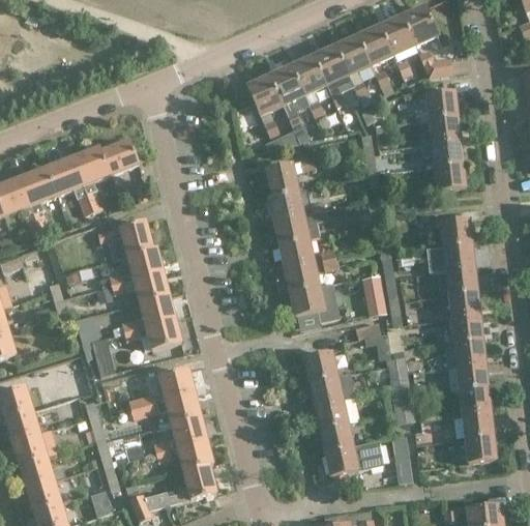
[(521,0),(526,12),(529,22),(529,0),(521,0)]
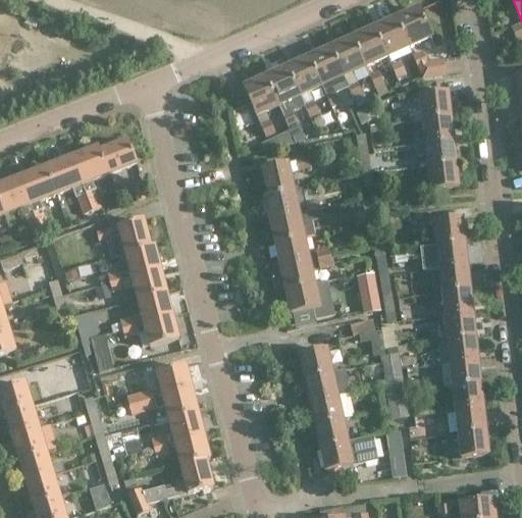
[(419,7),(398,16),(410,45),(431,35),(419,7)]
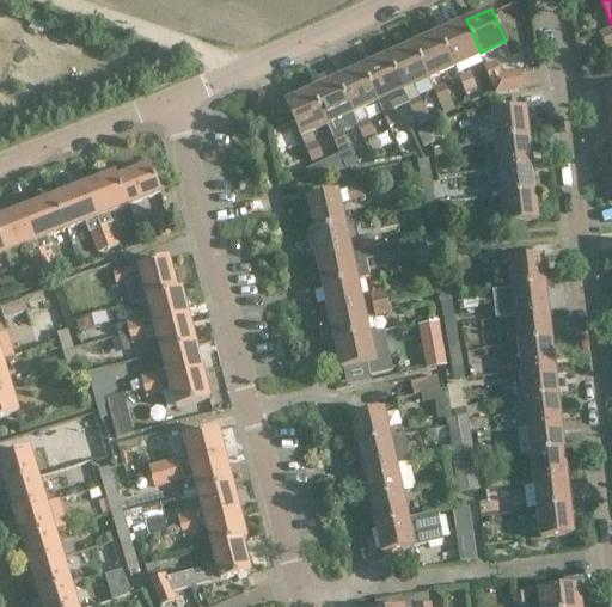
[(440,31),(454,63),(481,53),(466,19),(440,31)]
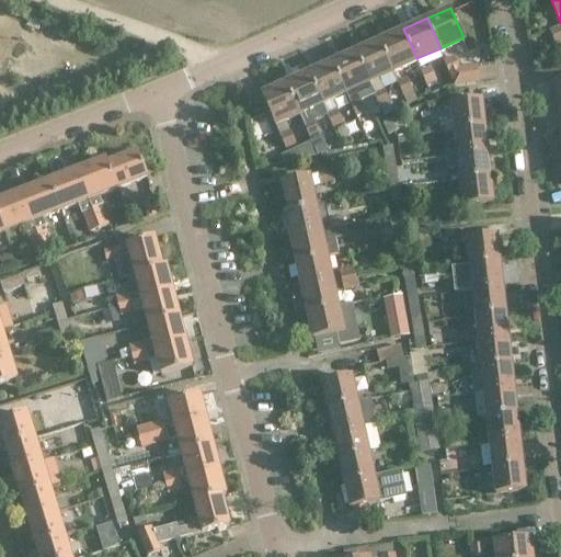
[(554,41),(560,38),(560,23),(550,27),(554,41)]
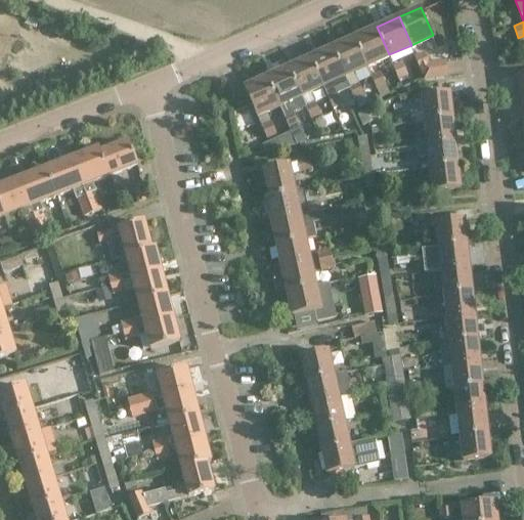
[(355,37),(367,65),(389,54),(377,27),(355,37)]
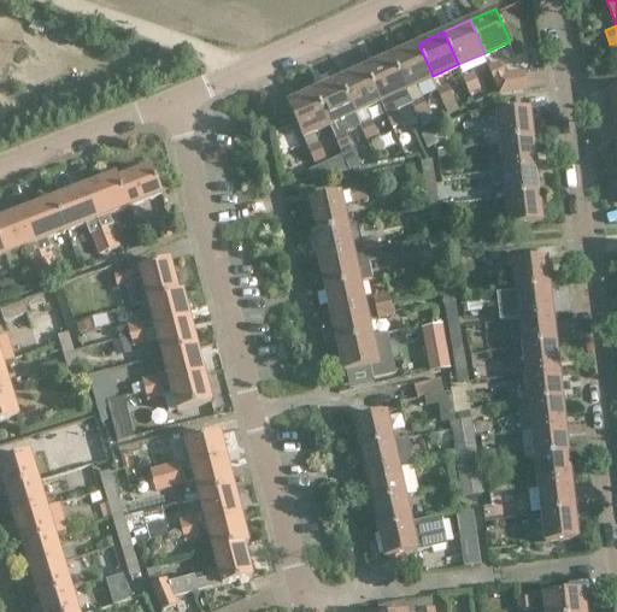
[(418,43),(392,54),(406,88),(411,99),(422,94),(417,83),(433,76),(418,43)]
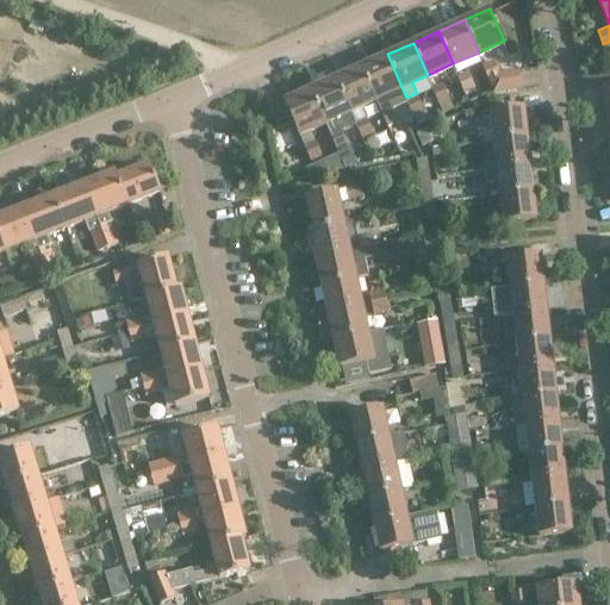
[(362,66),(377,98),(402,87),(387,54),(362,66)]
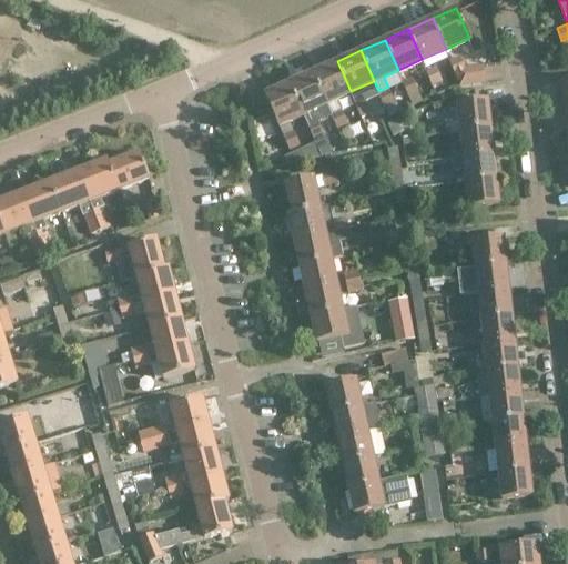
[(459,54),(450,59),(456,71),(462,83),(483,81),(480,63),(464,66),(459,54)]
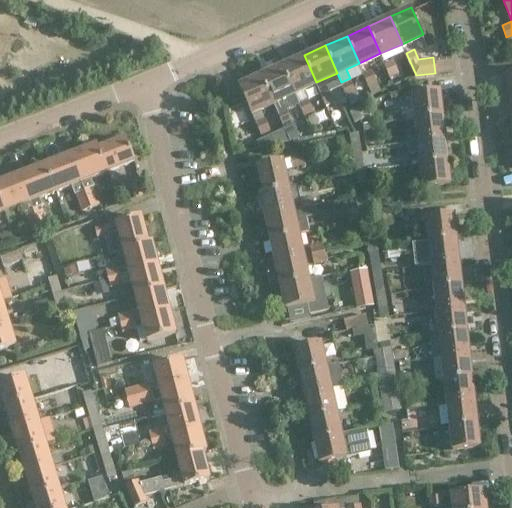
[(282,65),(294,92),(316,82),(304,55),(282,65)]
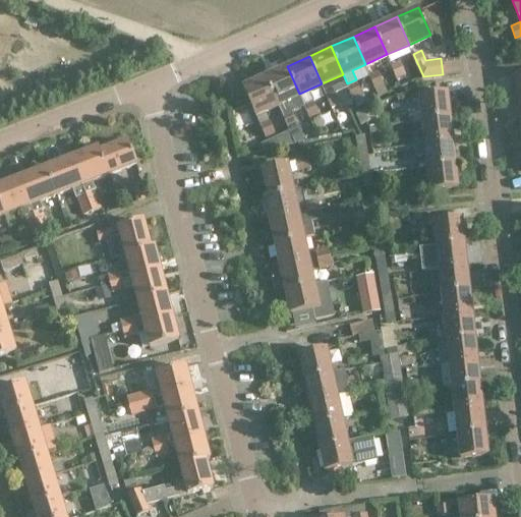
[(400,59),(391,63),(397,75),(406,71),(400,59)]
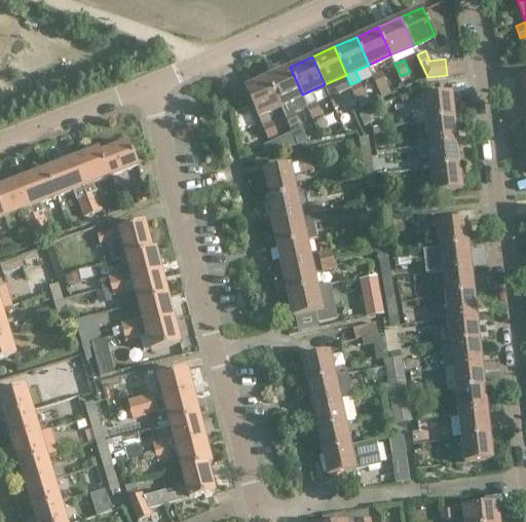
[(290,67),(267,76),(280,105),(285,114),(294,110),(306,104),(302,95),(290,67)]
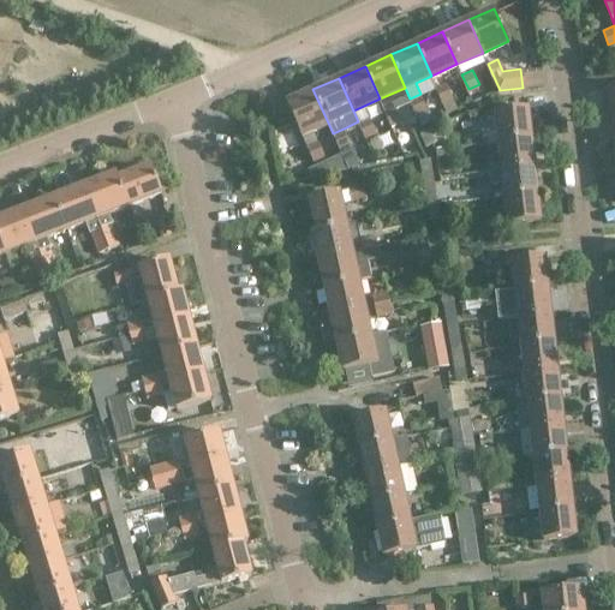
[(447,82),(436,87),(442,101),(453,96),(447,82)]
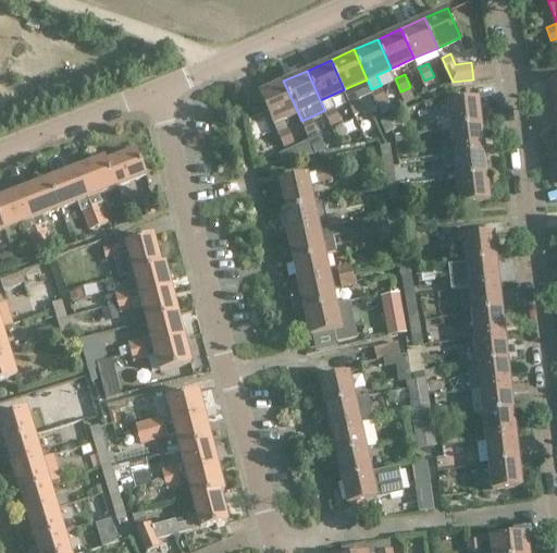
[(273,121),(297,111),(283,81),(260,91),(273,121)]
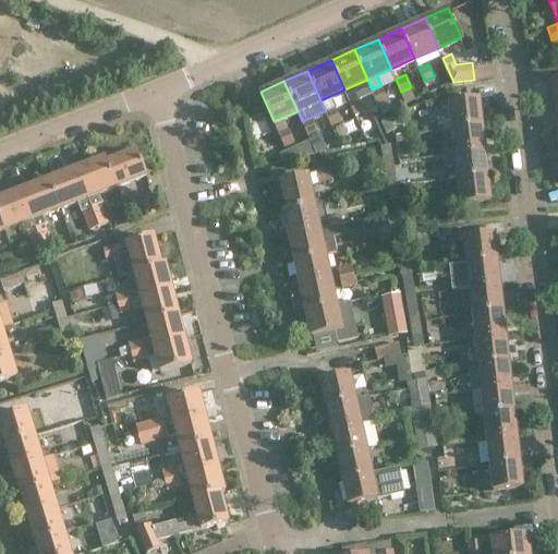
[(381,85),(372,89),(378,101),(388,98),(381,85)]
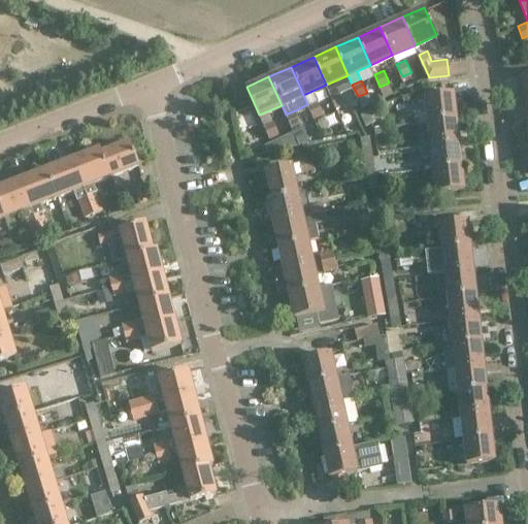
[(400,98),(394,87),(378,95),(385,106),(400,98)]
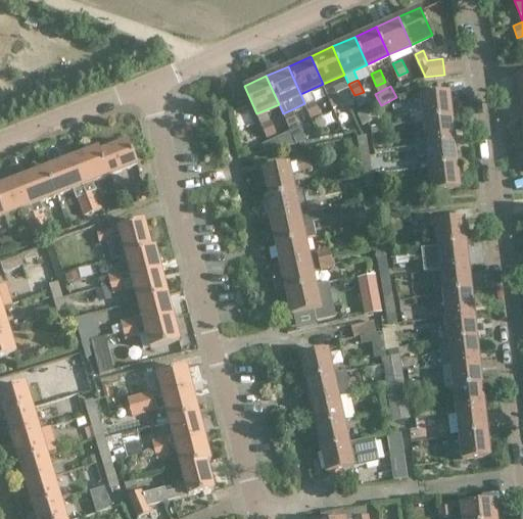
[(336,89),(327,93),(332,105),(341,101),(336,89)]
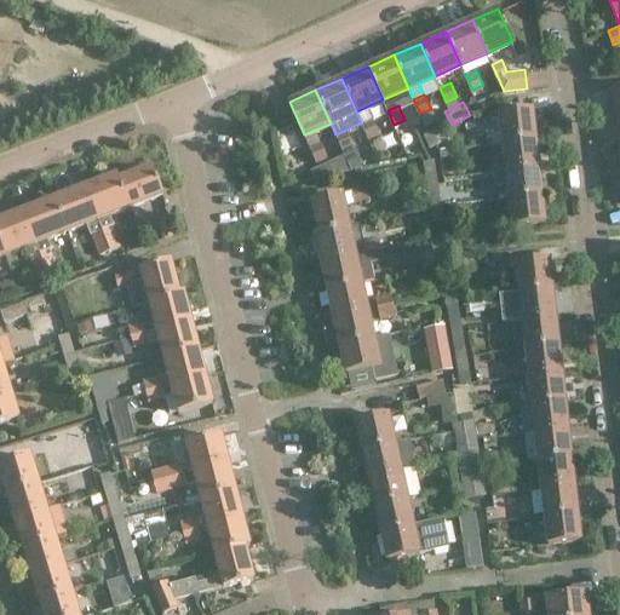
[(501,125),(489,126),(492,141),(503,139),(535,136),(532,107),(500,110),(501,125)]
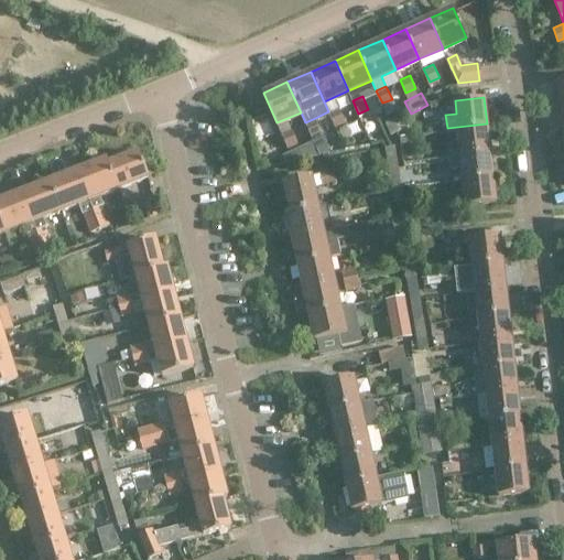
[(338,107),(328,111),(335,125),(345,120),(338,107)]
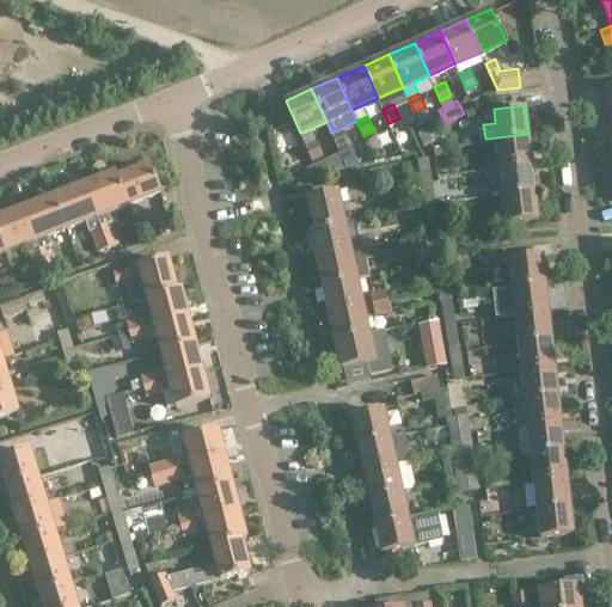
[(417,132),(423,143),(433,139),(427,127),(417,132)]
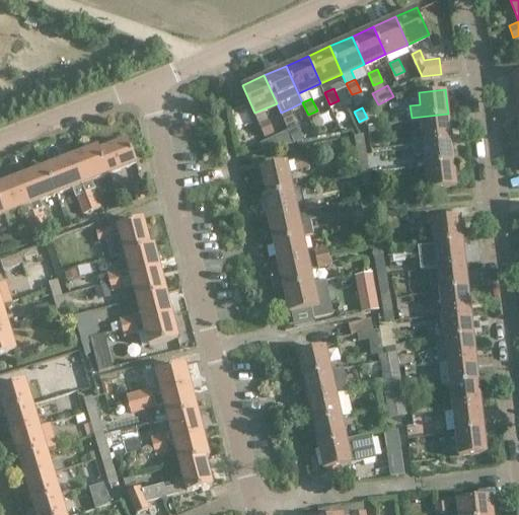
[(290,108),(281,113),(286,125),(295,121),(290,108)]
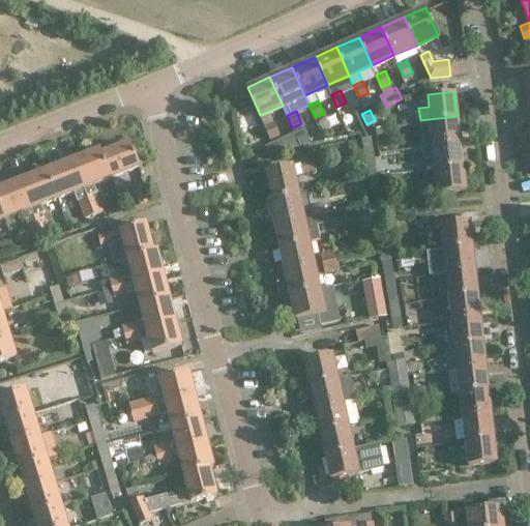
[(458,116),(430,119),(433,143),(460,140),(458,116)]
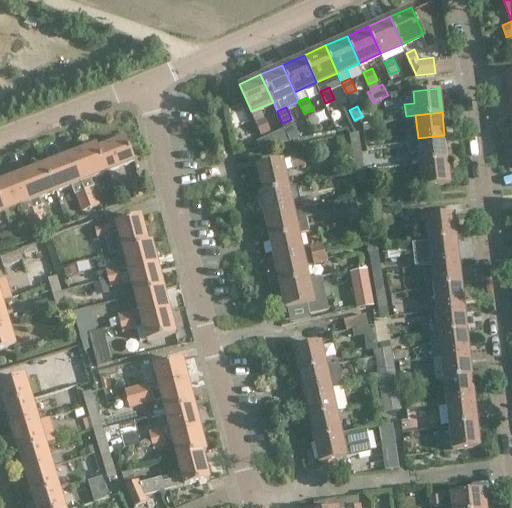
[(240,113),(229,121),(238,134),(249,127),(240,113)]
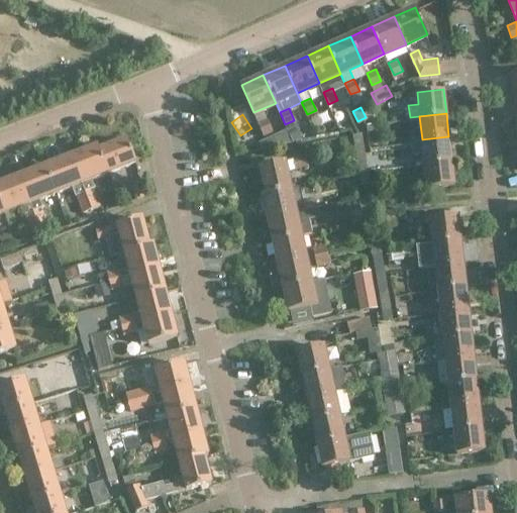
[(257,122),(264,133),(273,129),(267,118),(257,122)]
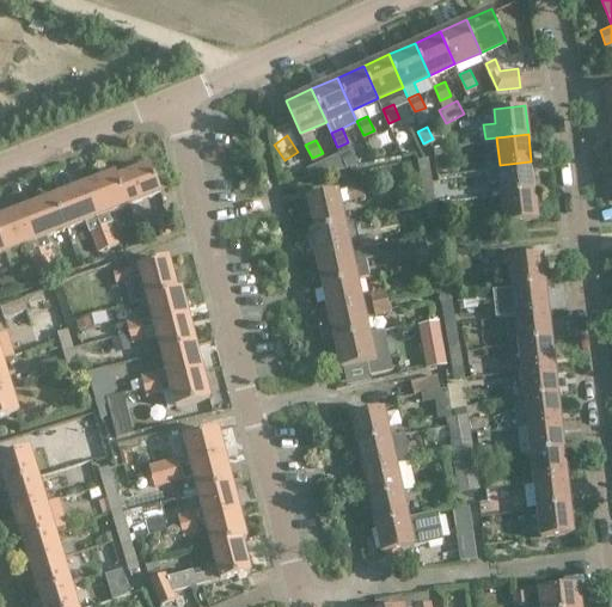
[(323,157),(306,165),(310,173),(329,169),(323,157)]
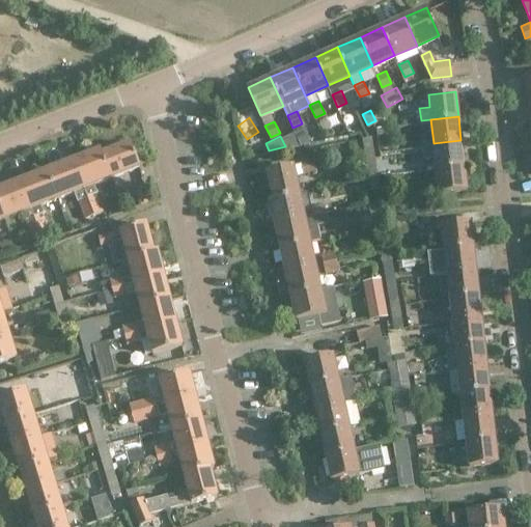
[(362,137),(360,137),(362,149),(373,148),(371,136),(362,137)]
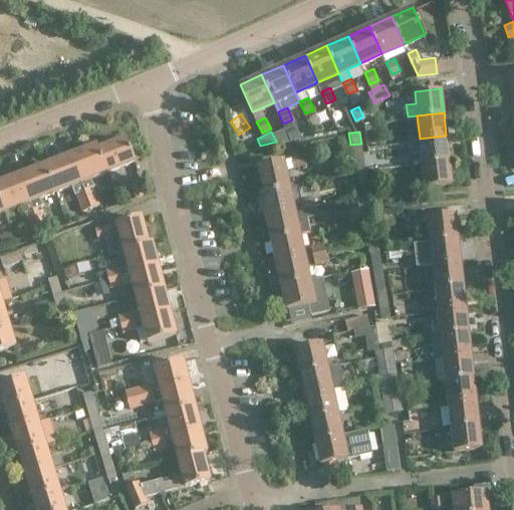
[(344,134),(336,135),(339,150),(346,149),(344,134)]
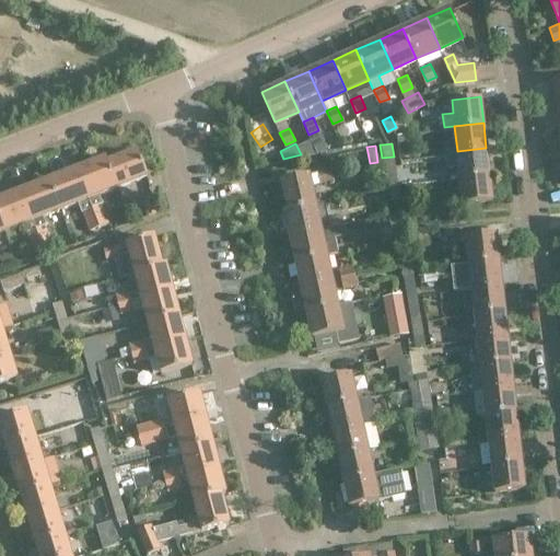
[(489,172),(486,148),(457,151),(446,152),(447,164),(458,163),(459,175),(489,172)]
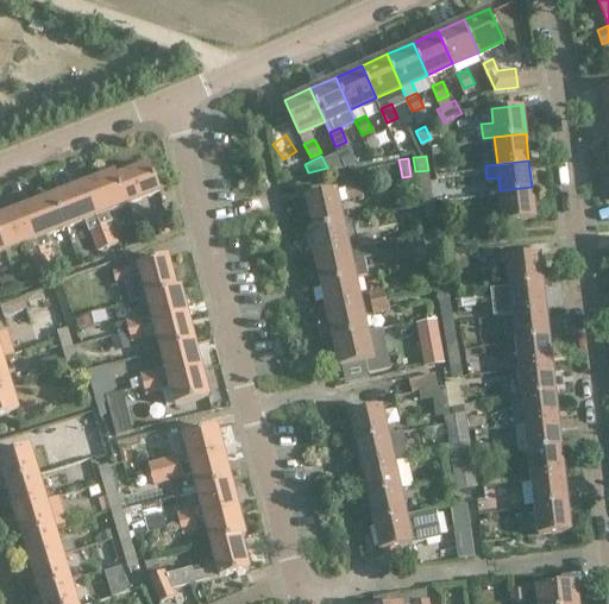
[(117,175),(121,186),(127,201),(161,189),(150,162),(117,175)]
